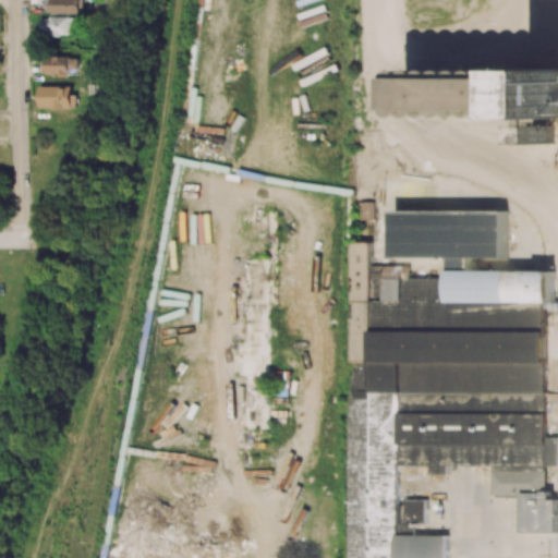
[(83,13),(83,0),(47,0),(47,13),(83,13)]
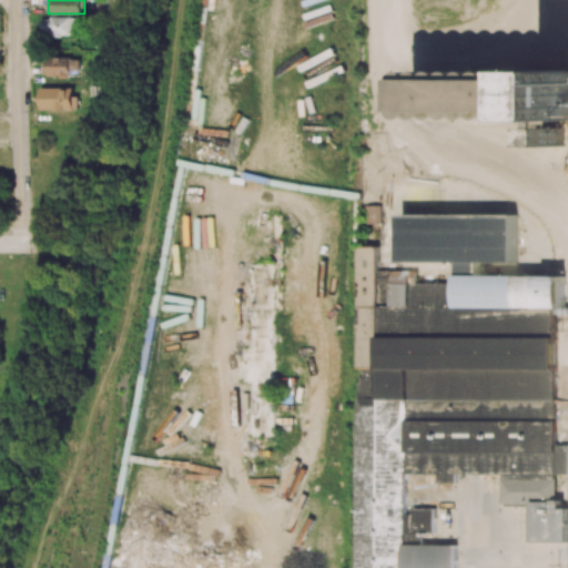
[(43,18),(43,37),(79,36),(79,17),(43,18)]
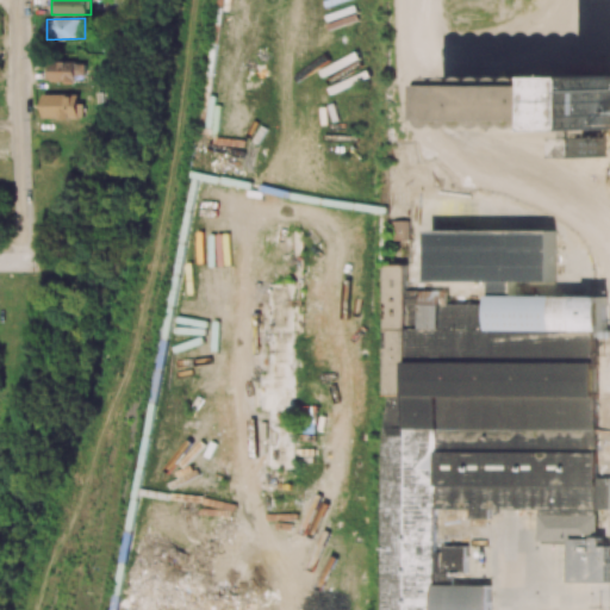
[(79,76),(88,76),(88,62),(48,61),(47,81),(79,82),(79,76)]
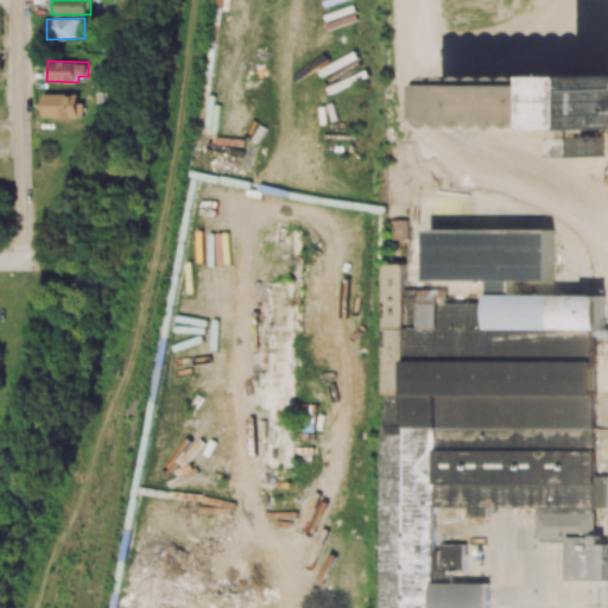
[(445,83),(445,126),(461,126),(461,119),(582,119),(582,128),(607,127),(607,74),(583,75),(583,84),(445,83)]
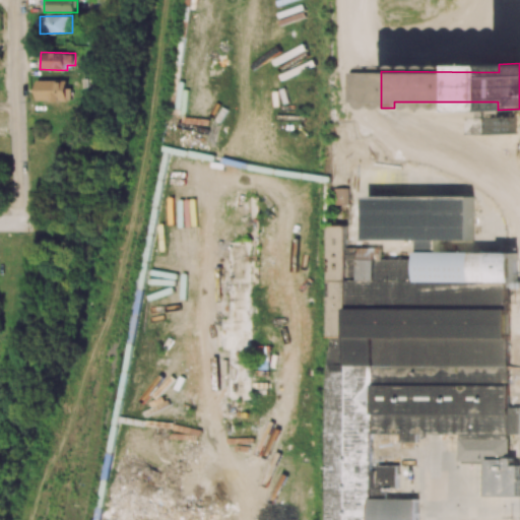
[(69,81),(38,80),(37,100),(75,101),(75,88),(69,88),(69,81)]
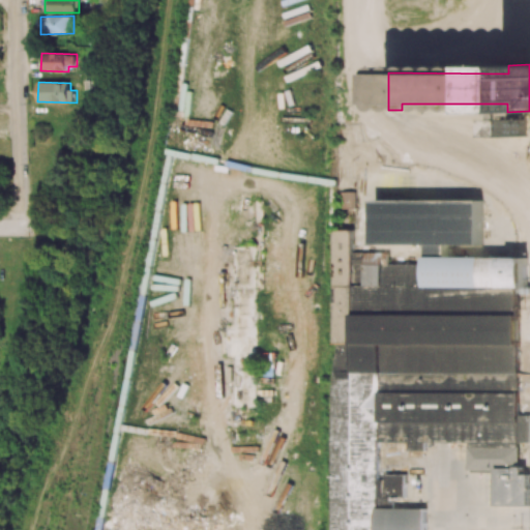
[(342,209),(356,208),(355,192),(341,192),(342,209)]
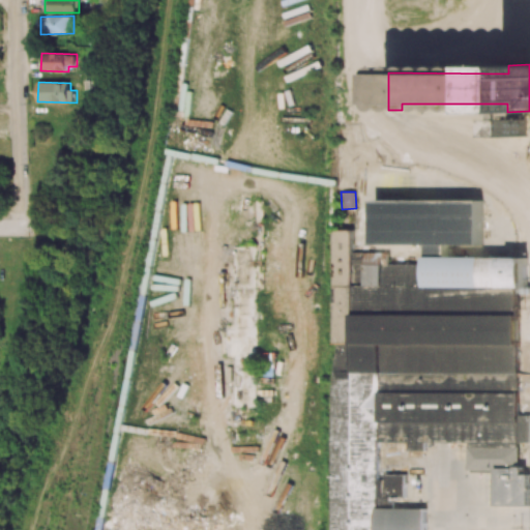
[(333,230),(330,529),(424,529),(425,508),(393,508),(393,497),(405,497),(405,475),(378,474),(378,444),(466,444),(466,471),(493,471),(493,463),(518,463),(518,442),(521,442),(522,315),(408,315),(527,268),(527,257),(446,257),(446,244),(481,245),(481,200),(375,200),(375,244),(427,244),(427,259),(352,258),(352,230),(333,230)]
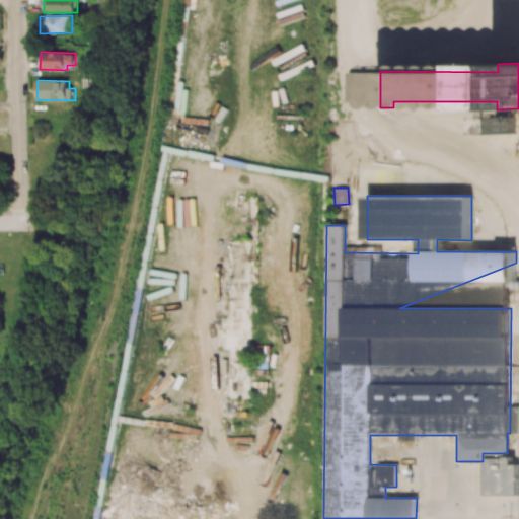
[(253,317),(239,317),(239,322),(227,321),(225,398),(251,398),(253,317)]
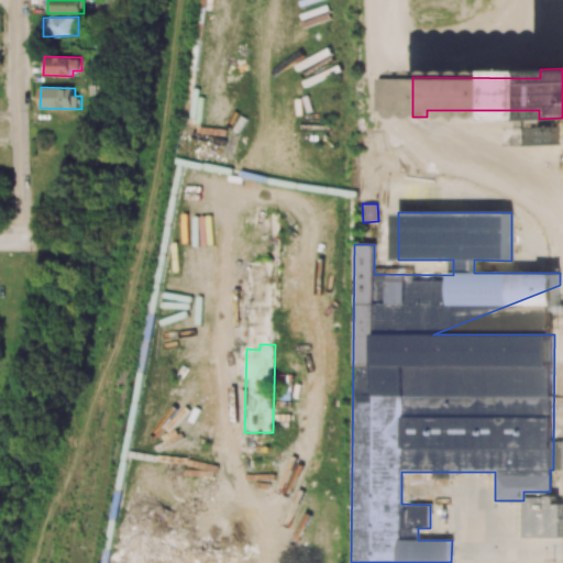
[(562,537),(562,504),(554,504),(554,496),(526,497),(526,537),(562,537)]
